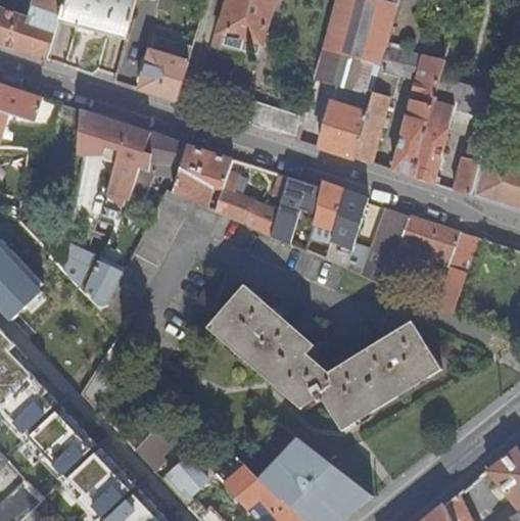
[(29,0),(25,14),(0,5),(0,43),(15,49),(44,58),(55,18),(59,0),(29,0)]
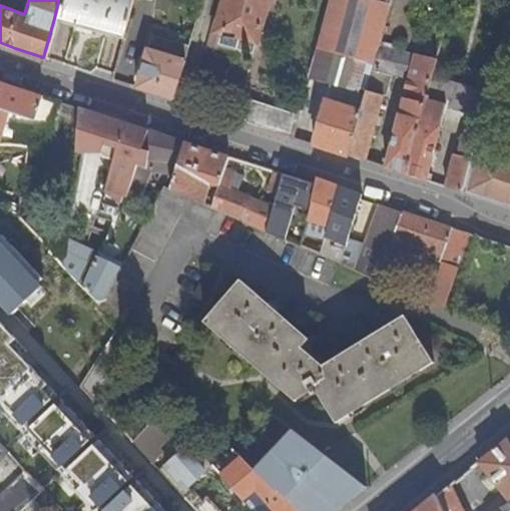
[(58,0),(54,18),(121,35),(130,0),(58,0)]
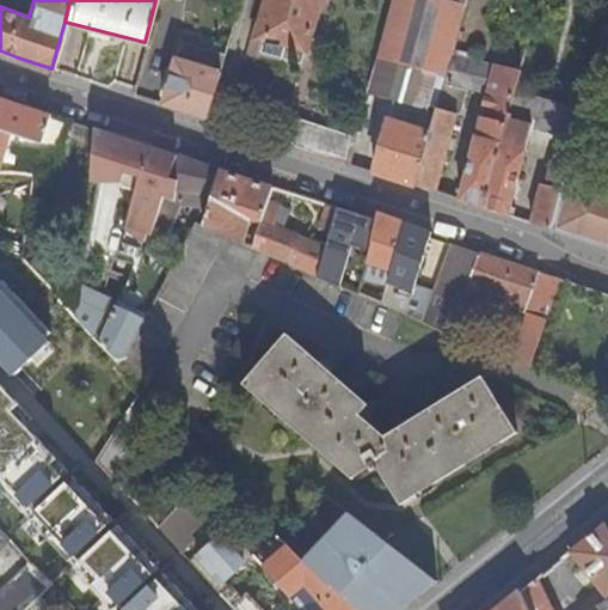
[(266,13),(259,38),(255,55),(299,67),(315,0),(262,0),(259,11),(266,13)]
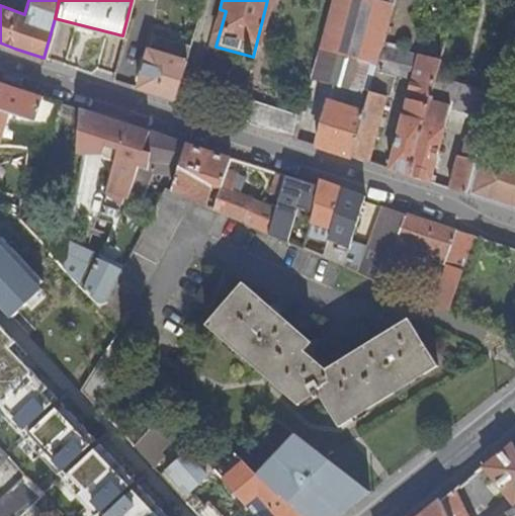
[(329,0),(318,46),(375,62),(380,40),(391,0),(329,0)]
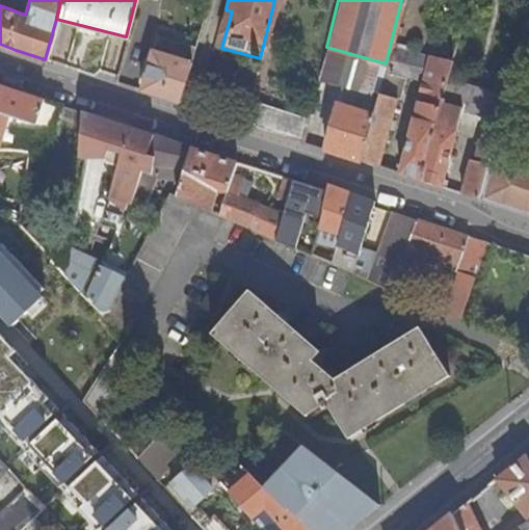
[(154,34),(139,89),(147,91),(178,102),(193,46),(154,34)]
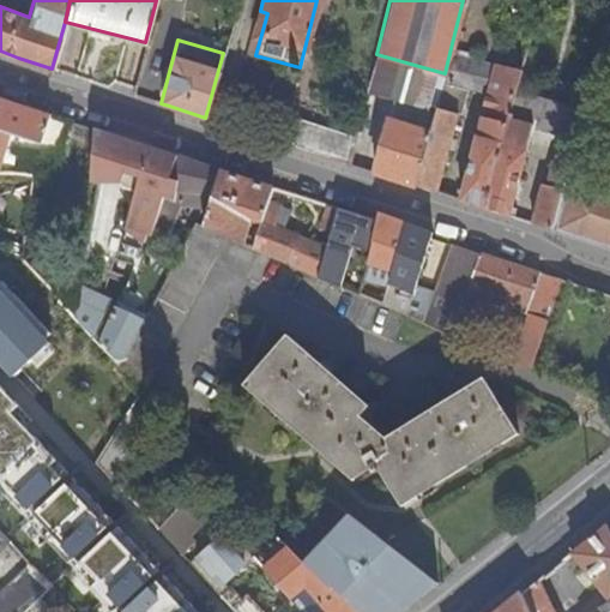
[(490,41),(485,59),(496,63),(511,66),(514,48),(490,41)]
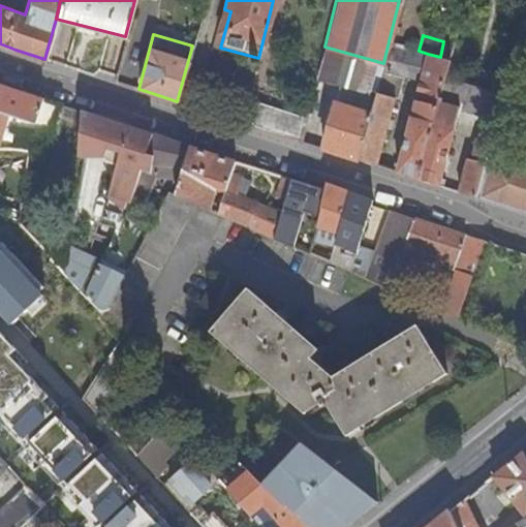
[(428,54),(419,51),(389,41),(383,63),(381,69),(395,73),(420,82),(428,54)]
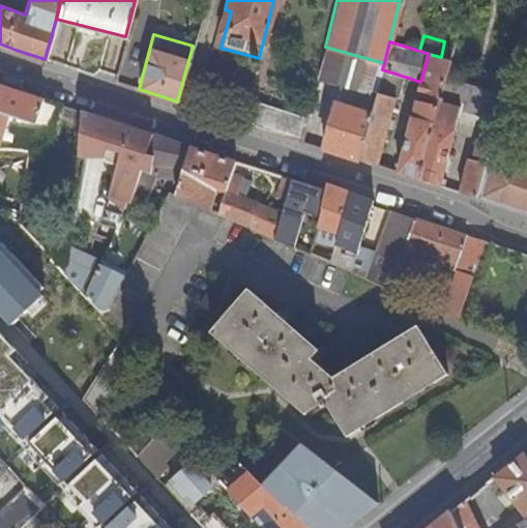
[(441,57),(429,54),(420,82),(397,171),(416,177),(440,88),(451,44),(444,41),(441,57)]
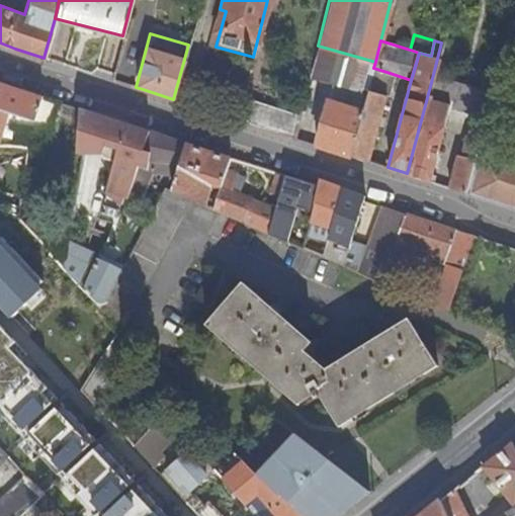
[(375,62),(318,46),(310,75),(357,89),(366,92),(369,83),(373,68),(375,62)]
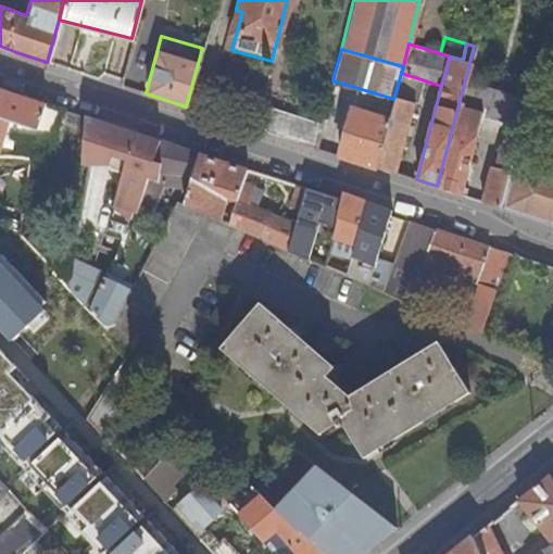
[(415,77),(401,73),(397,89),(411,95),(415,77)]
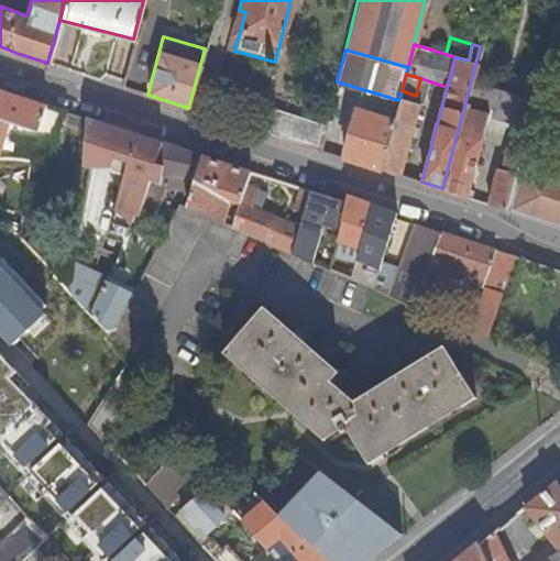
[(36,131),(45,106),(20,97),(0,90),(0,153),(3,138),(0,136),(0,130),(3,120),(36,131)]
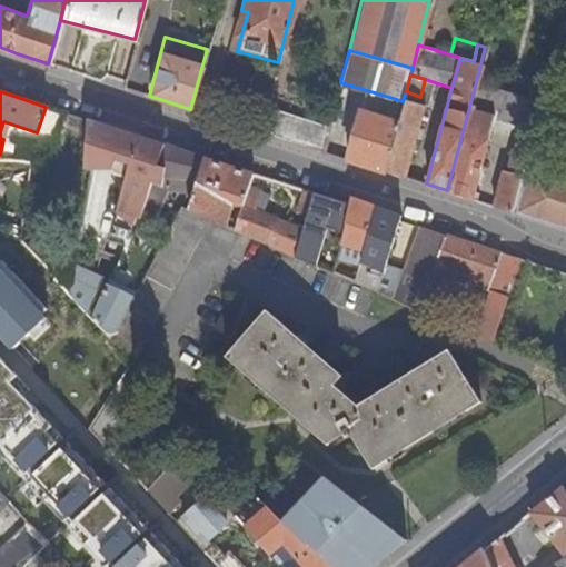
[(420,97),(406,91),(403,101),(385,171),(401,177),(421,103),(418,102),(420,97)]
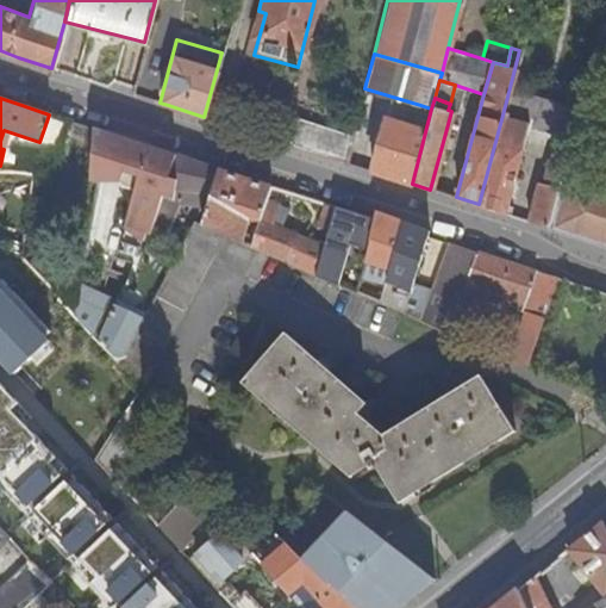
[(530,107),(506,101),(479,204),(504,212),(528,122),(526,122),(530,107)]
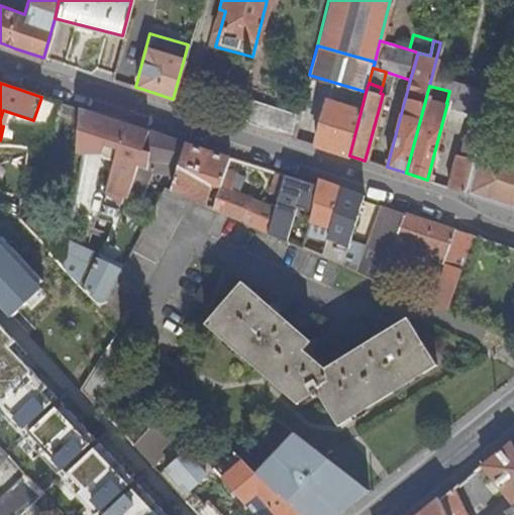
[(366,92),(356,89),(351,109),(325,99),(314,143),(319,145),(349,156),(366,92)]
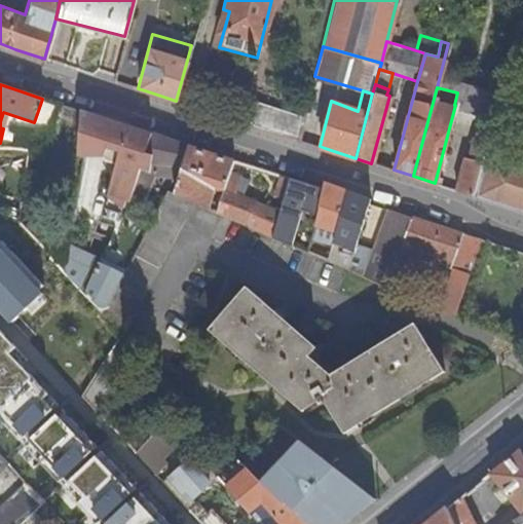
[(0,127),(3,128),(47,132),(58,104),(42,99),(34,122),(3,112),(0,121),(0,127)]
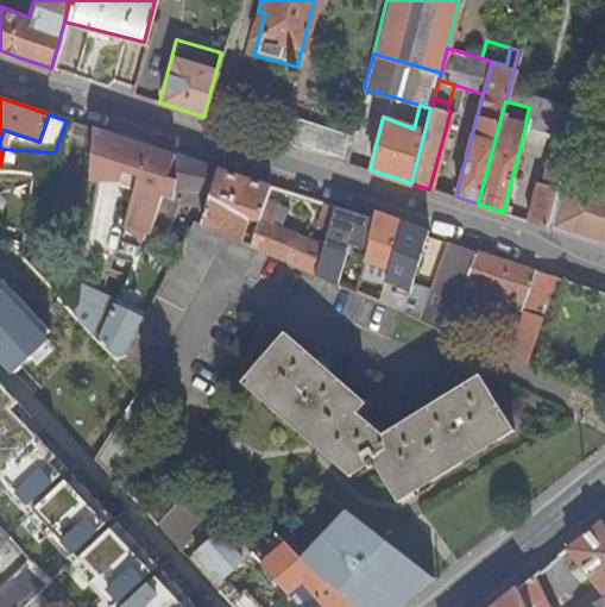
[(552,143),(567,146),(573,124),(559,119),(552,143)]
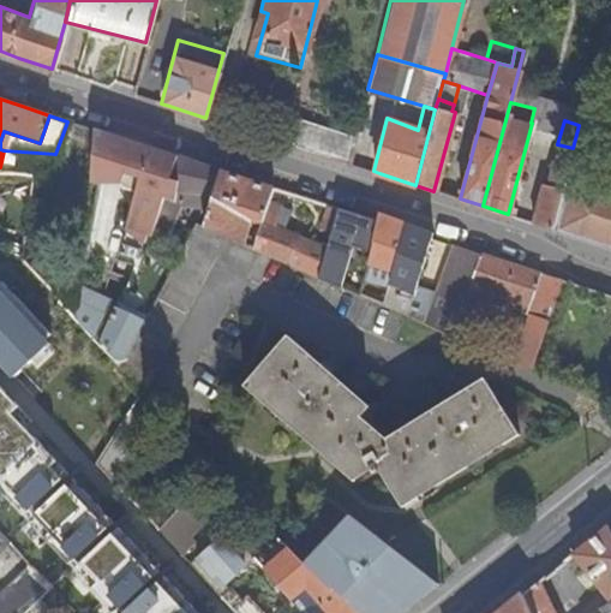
[(213,190),(219,170),(175,155),(90,129),(88,180),(114,183),(119,186),(132,191),(123,222),(150,232),(153,224),(154,219),(167,224),(171,225),(177,201),(179,194),(196,198),(198,190),(213,190)]
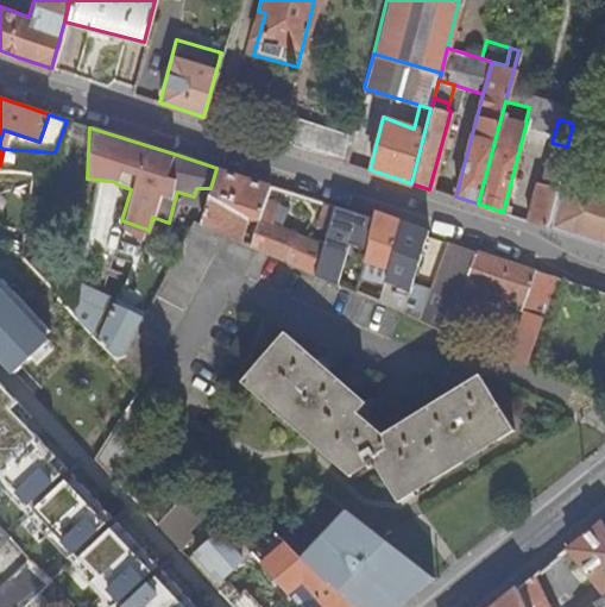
[(325,138),(321,154),(345,162),(348,145),(325,138)]
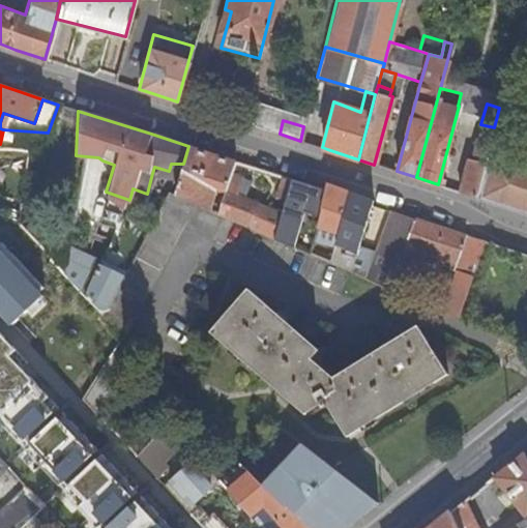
[(467,157),(458,191),(476,196),(488,151),(491,141),(477,138),(471,158),(467,157)]
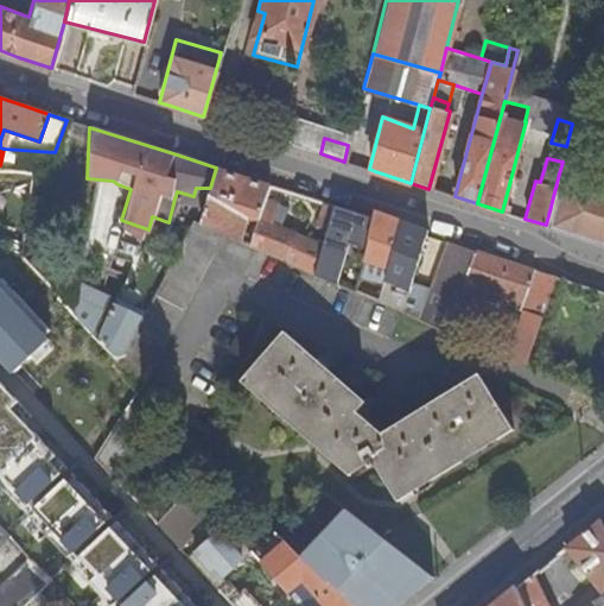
[(247,214),(256,218),(264,197),(268,184),(245,176),(216,168),(210,188),(207,197),(199,222),(222,233),(239,240),(247,214)]
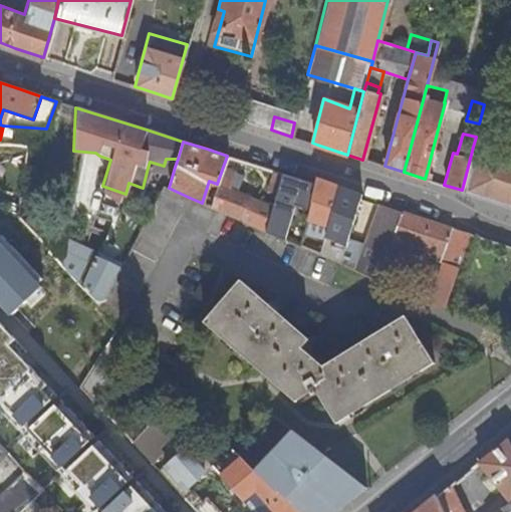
[(510,159),(473,147),(462,190),(510,205),(510,159)]
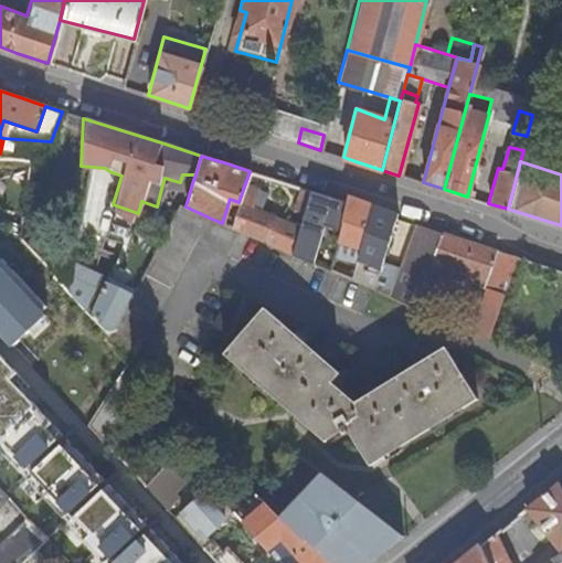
[(195,174),(182,174),(180,182),(165,178),(162,184),(183,190),(186,181),(192,183),(195,174)]
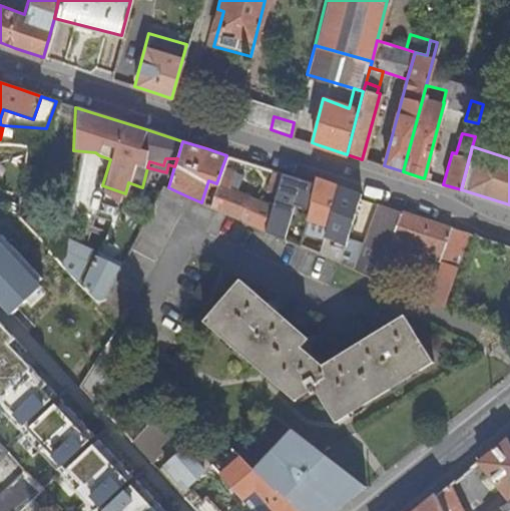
[(233,170),(222,166),(216,183),(209,205),(265,229),(272,205),(228,187),(233,170)]
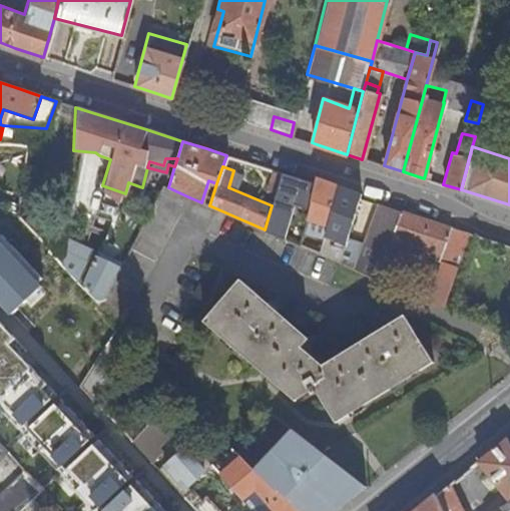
[(265,190),(276,193),(282,172),(271,169),(265,190)]
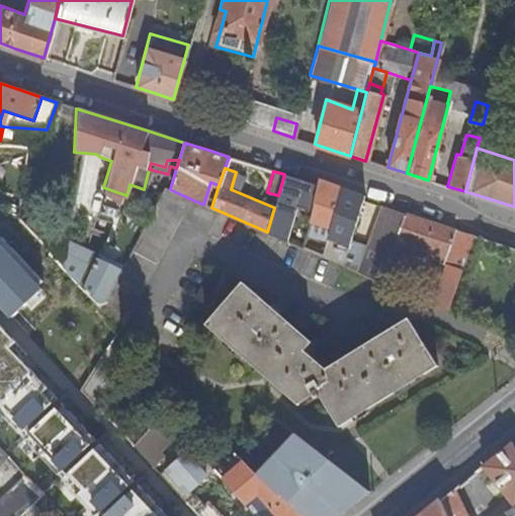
[(284,239),(286,231),(303,180),(284,174),(278,195),(274,207),(267,232),(284,239)]
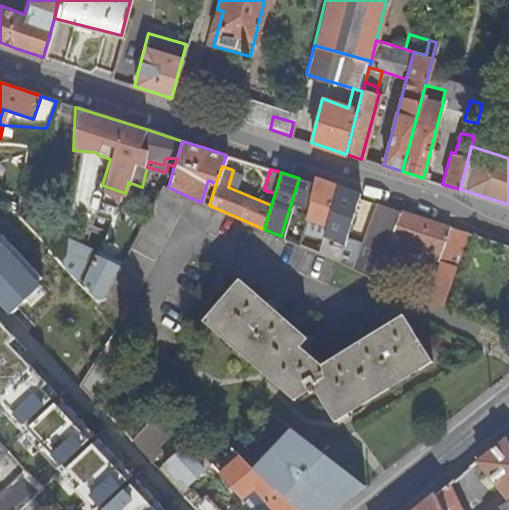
[(315,177),(314,182),(306,218),(303,233),(298,244),(319,252),(336,185),(326,181),(315,177)]
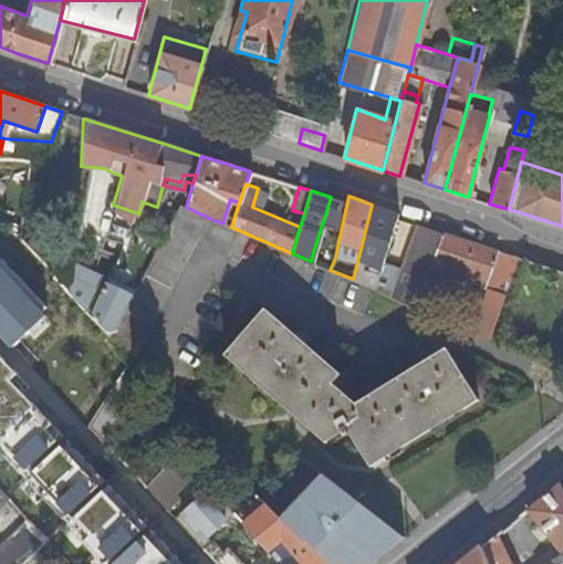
[(154,206),(142,201),(141,206),(152,213),(154,206)]
